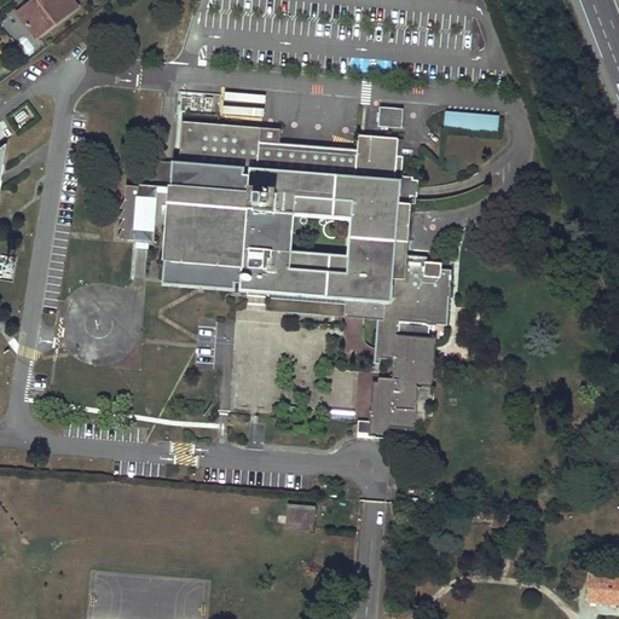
[(73,0),(33,0),(17,12),(36,39),(79,7),(73,0)]
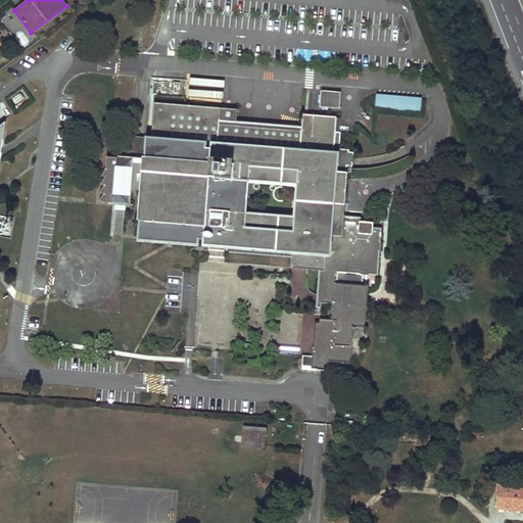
[(341,105),(342,92),(322,90),(321,106),(338,107),(338,105),(341,105)]
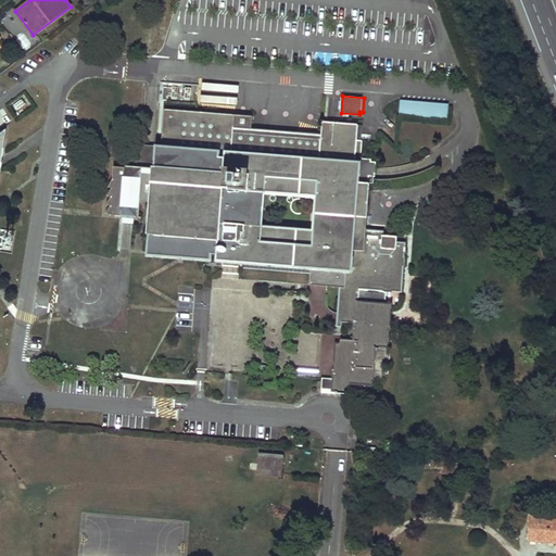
[(449,104),(401,99),(399,116),(447,119),(449,104)]
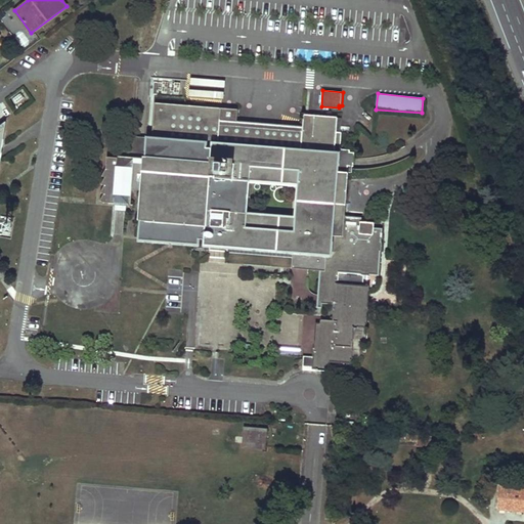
[(337,132),(338,117),(304,115),(303,127),(302,130),(236,125),(236,122),(237,110),(155,102),(150,156),(143,156),(142,163),(134,162),(135,158),(107,156),(106,168),(103,174),(105,176),(102,182),(105,184),(101,191),(104,192),(100,200),(104,202),(131,205),(132,189),(140,189),(138,221),(145,221),(143,235),(293,248),(291,269),(319,271),(323,271),(322,288),(318,288),(316,303),(332,304),(334,304),(335,289),(360,290),(359,275),(369,276),(369,274),(378,274),(379,251),(381,251),(382,243),(380,243),(380,238),(382,238),(382,232),(374,232),(374,222),(360,221),(361,217),(352,216),(352,220),(345,220),(345,216),(348,172),(349,166),(352,167),(353,151),(350,151),(350,149),(342,148),(339,145),(340,133),(337,132)]
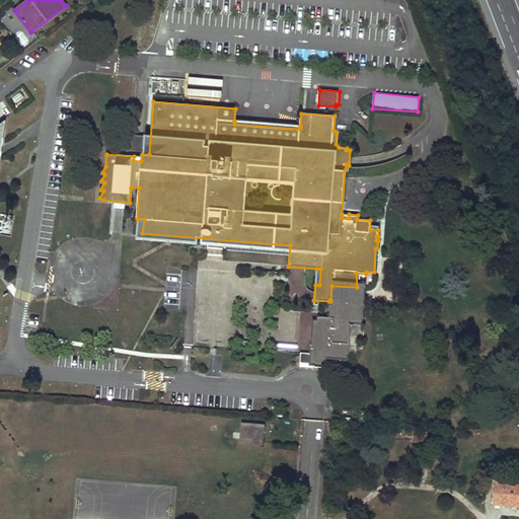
[(357,287),(331,286),(330,301),(364,303),(366,288),(357,287)]
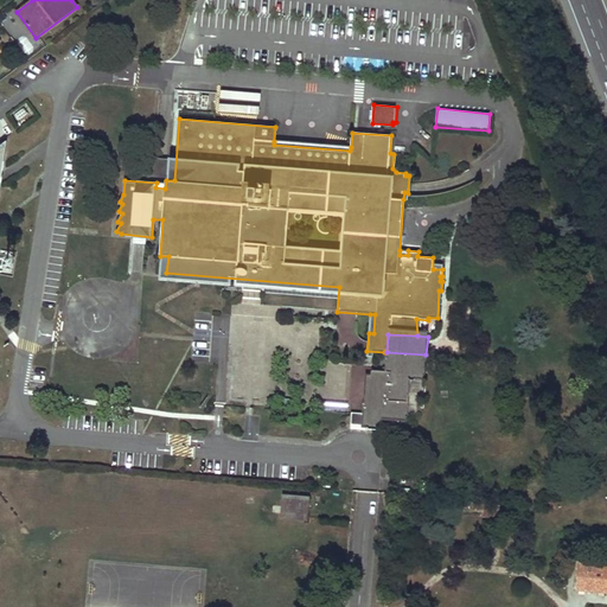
[(426,360),(426,355),(387,352),(384,352),(383,358),(385,358),(385,368),(389,368),(388,372),(369,371),(368,400),(374,400),(374,403),(360,403),(360,414),(355,414),(355,423),(364,423),(364,429),(375,430),(375,428),(379,428),(381,420),(404,421),(404,416),(406,416),(406,402),(408,379),(413,381),(413,378),(422,378),(422,375),(425,375),(426,365),(423,365),(423,360),(426,360)]
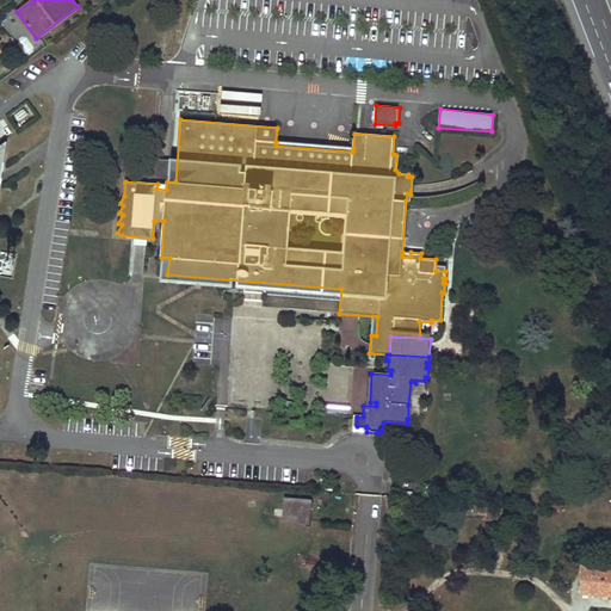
[(352,431),(366,432),(366,426),(357,426),(357,417),(353,417),(352,431)]
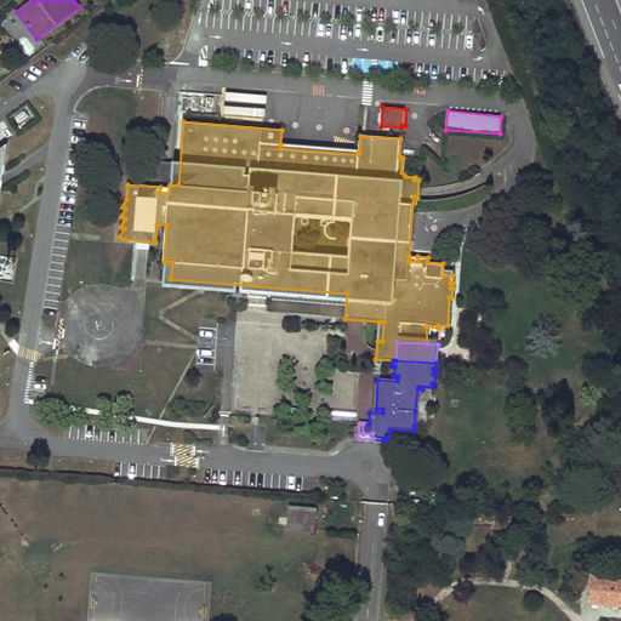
[(425,496),(425,485),(410,484),(409,495),(425,496)]
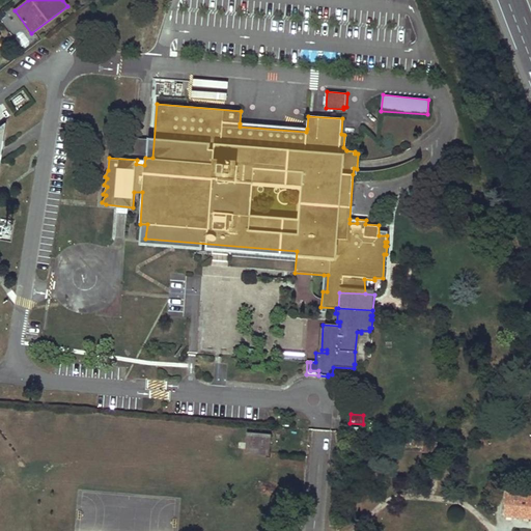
[(271,436),(248,434),(246,452),(270,454),(271,436)]
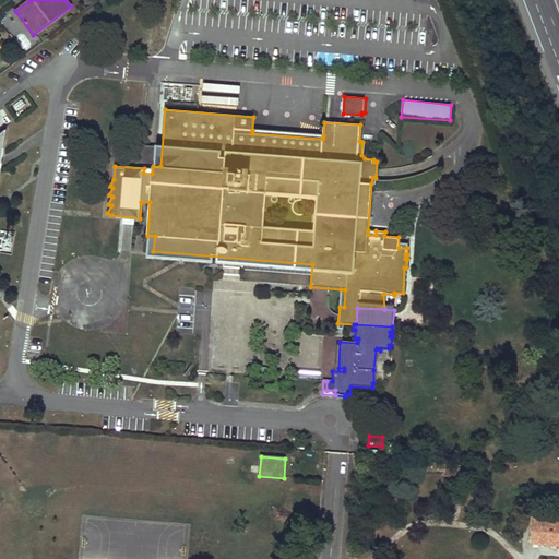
[(558,521),(533,519),(530,543),(558,545),(558,521)]
